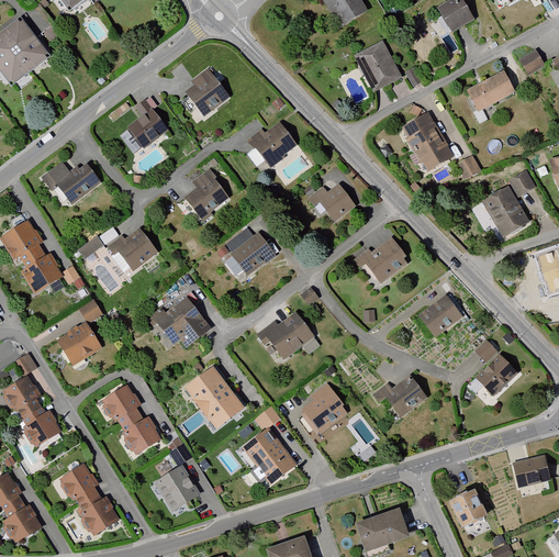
[(326,0),(342,24),(367,9),(360,0),(326,0)]
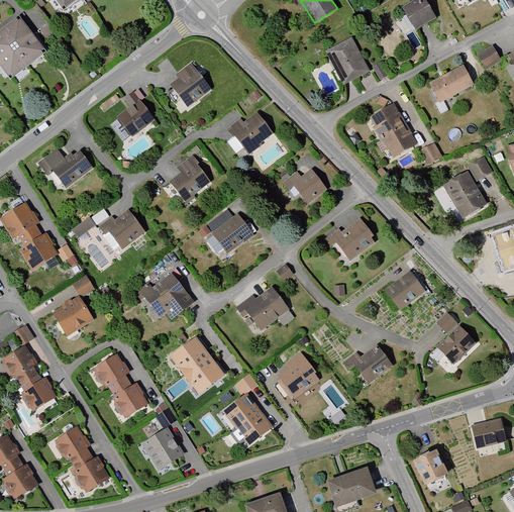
[(406,0),(419,23),(439,13),(432,0),(406,0)]
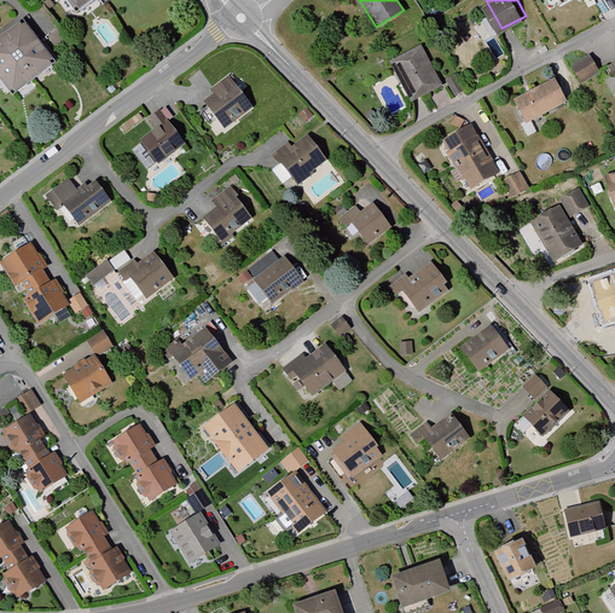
[(61,56),(28,13),(0,35),(0,65),(18,90),(61,56)]
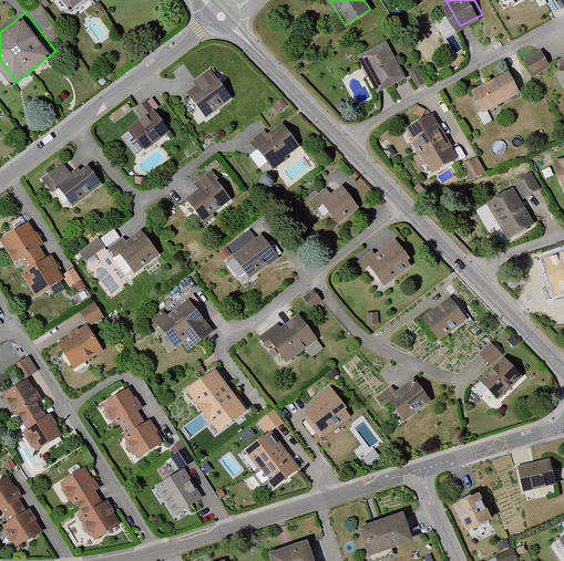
[(386,40),(358,54),(378,91),(406,76),(386,40)]
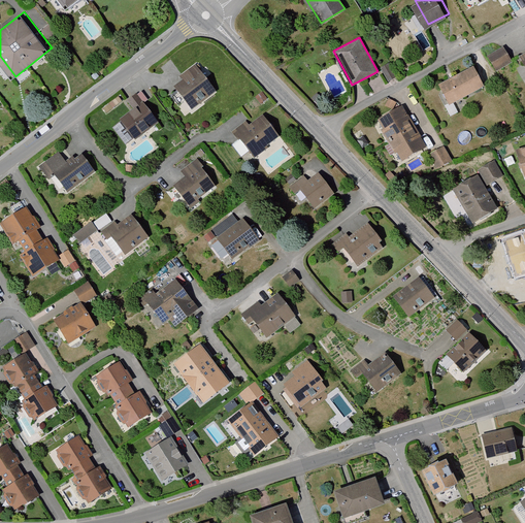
[(503,46),(488,56),(496,69),(512,60),(503,46)]
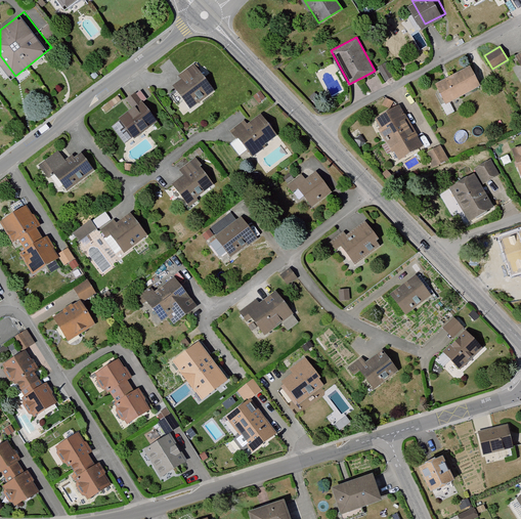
[(386,61),(379,67),(387,79),(394,75),(386,61)]
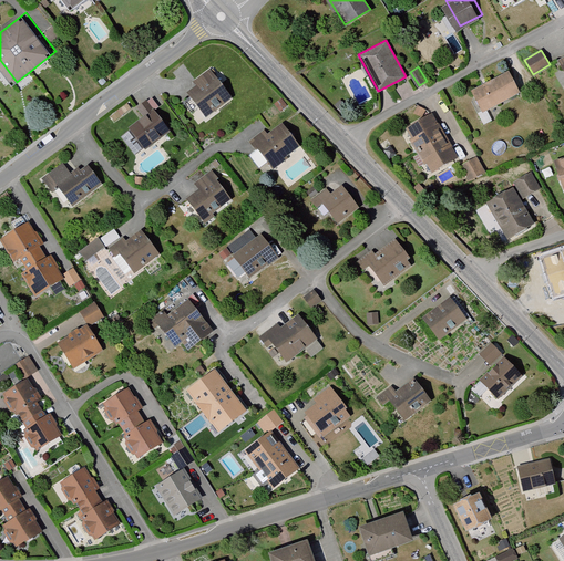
[(194,80),(198,85),(214,74),(209,69),(194,80)]
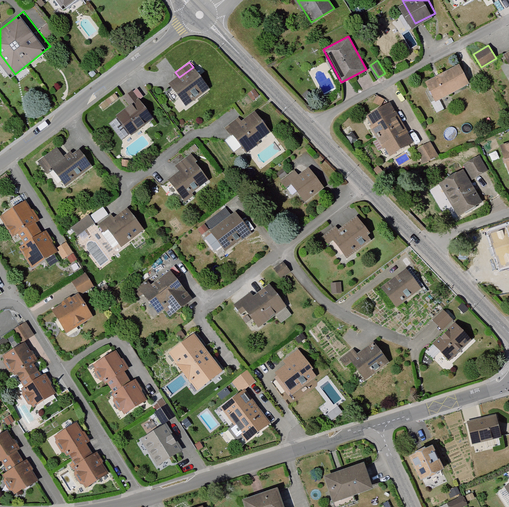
[(459,63),(425,82),(436,100),(469,82),(459,63)]
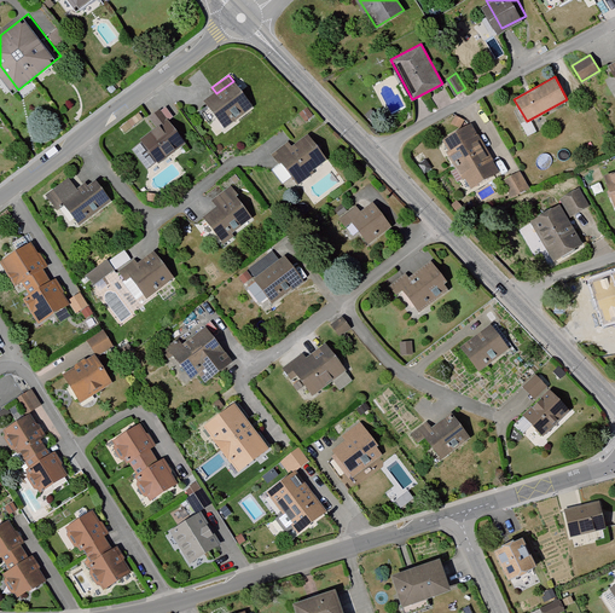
[(216,93),(206,100),(224,125),(251,104),(233,81),(216,93)]
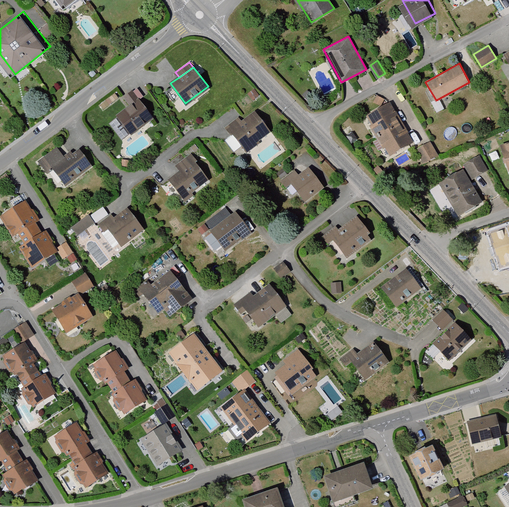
[(254,88),(249,93),(253,99),(259,95),(254,88)]
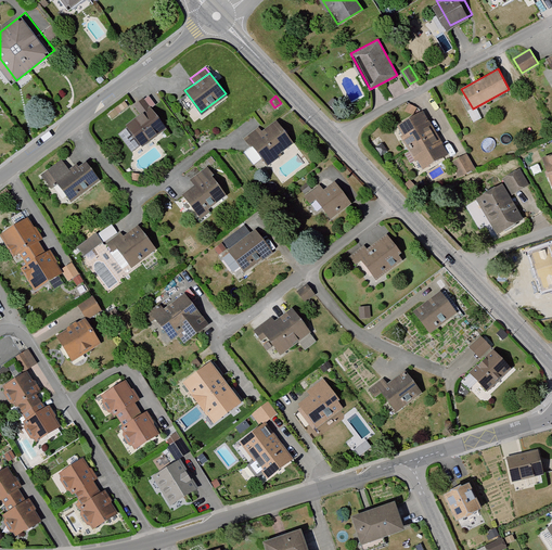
[(130,104),(124,97),(108,109),(114,116),(130,104)]
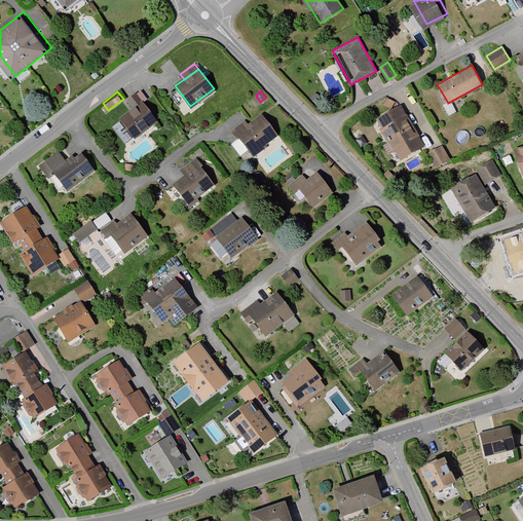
[(136,92),(127,99),(135,108),(143,102),(136,92)]
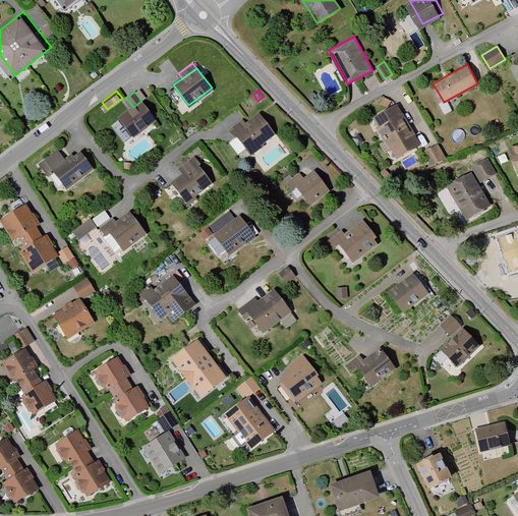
[(155,118),(141,101),(133,107),(110,124),(123,141),(155,118)]
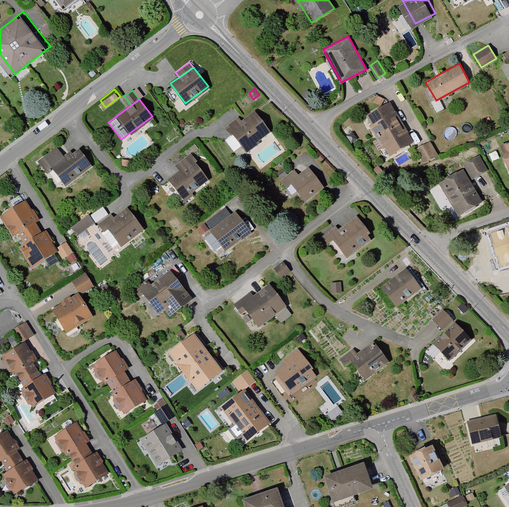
[(390,102),(367,114),(389,155),(413,142),(390,102)]
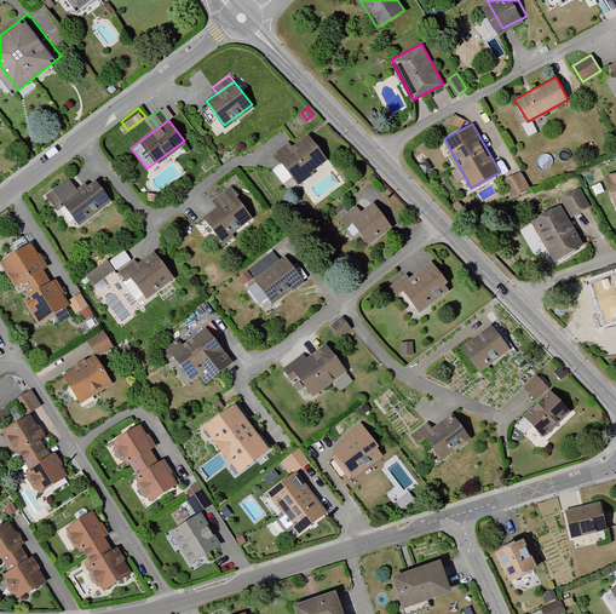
[(329,156),(311,133),(281,156),(300,179),(329,156)]
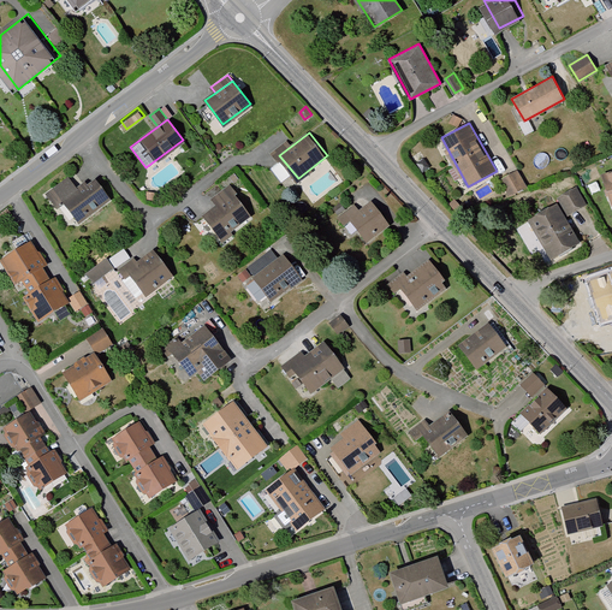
[(522,167),(501,178),(510,194),(530,184),(522,167)]
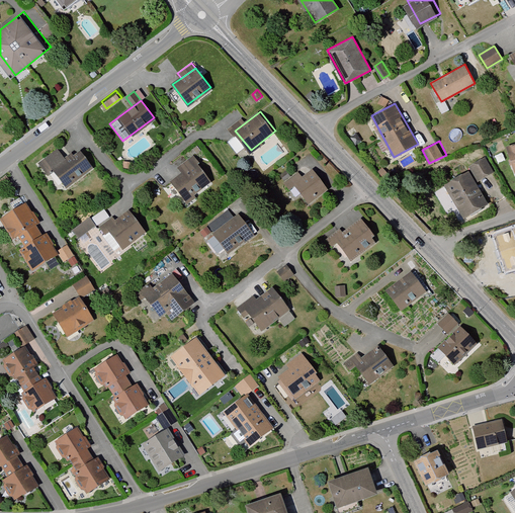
[(80,150),(54,170),(66,185),(92,166),(80,150)]
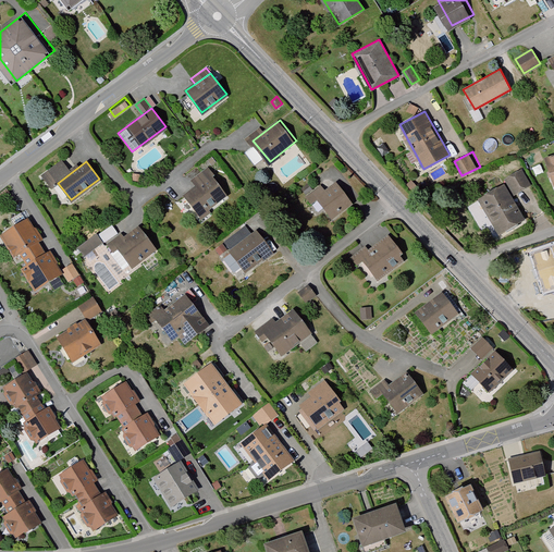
[(49,170),(42,174),(51,187),(58,183),(49,170)]
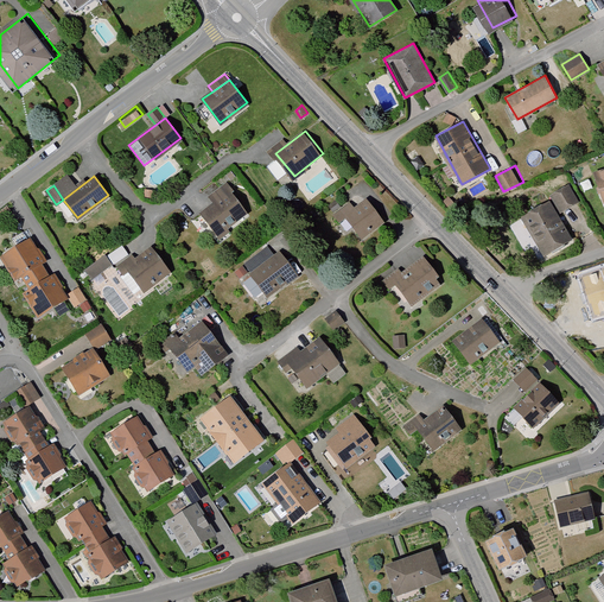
[(566,185),(552,195),(561,210),(577,202),(566,185)]
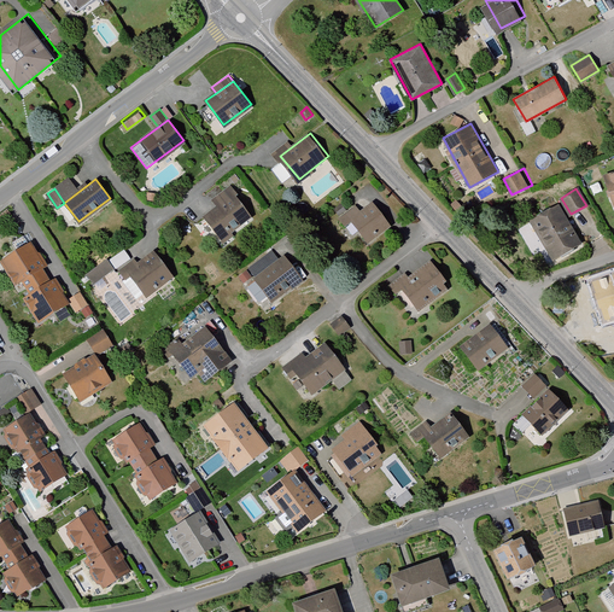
[(233,192),(203,214),(223,240),(232,234),(229,231),(251,215),(233,192)]
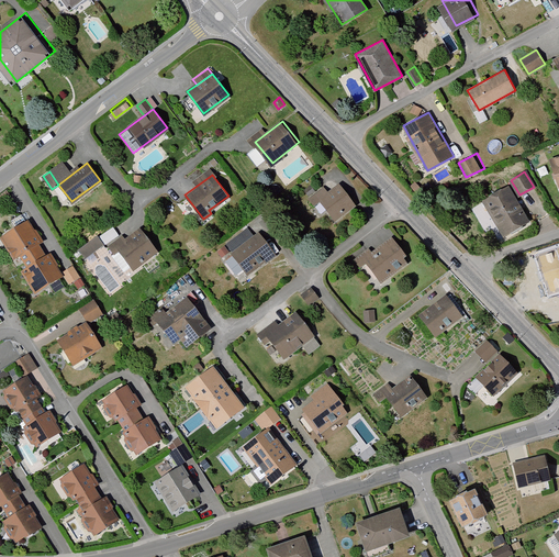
[(328,191),(319,199),(334,219),(354,202),(338,184),(328,191)]
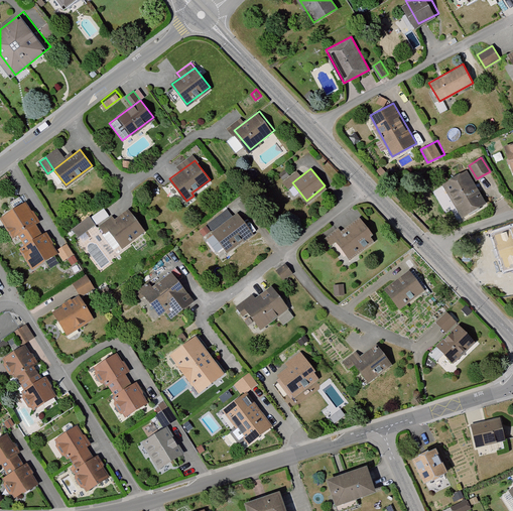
[(301,175),(297,170),(284,180),(288,185),(292,182),(301,175)]
